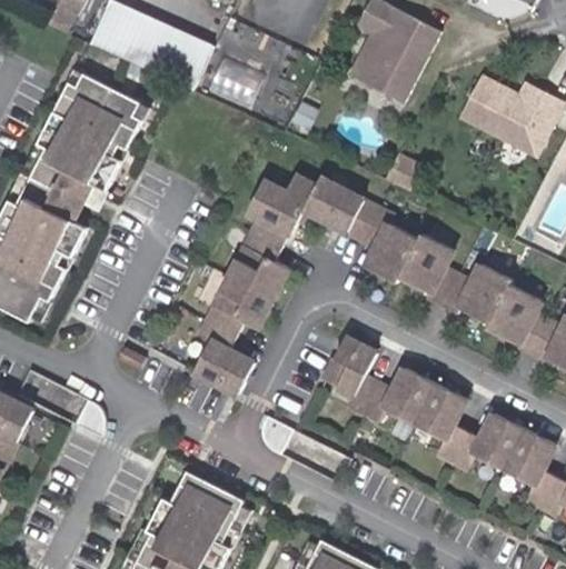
[(66,33),(81,0),(59,0),(46,25),(66,33)]
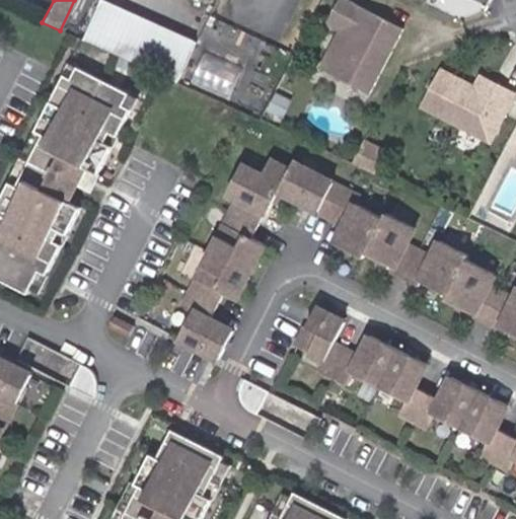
[(193,42),(99,0),(81,41),(175,82),(193,42)]
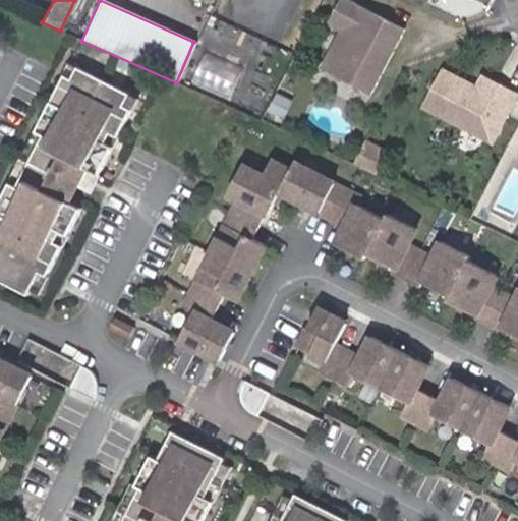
[(368,95),(403,29),(346,0),(337,0),(326,23),(338,31),(319,68),(368,95)]
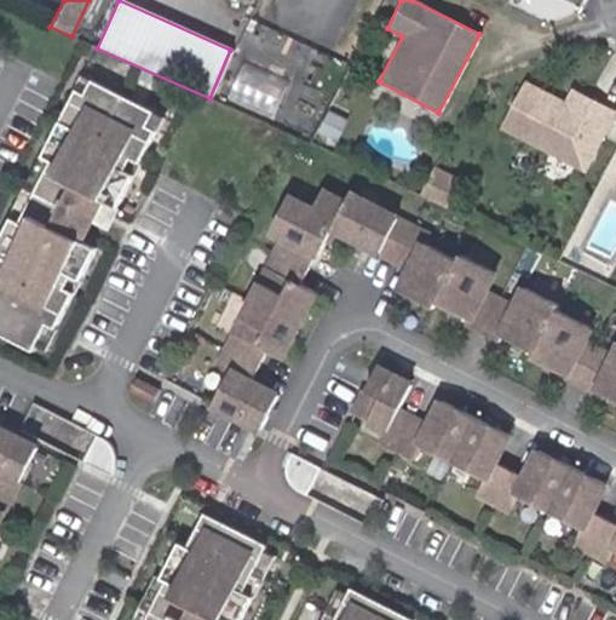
[(243,58),(228,101),(286,121),(301,79),(243,58)]
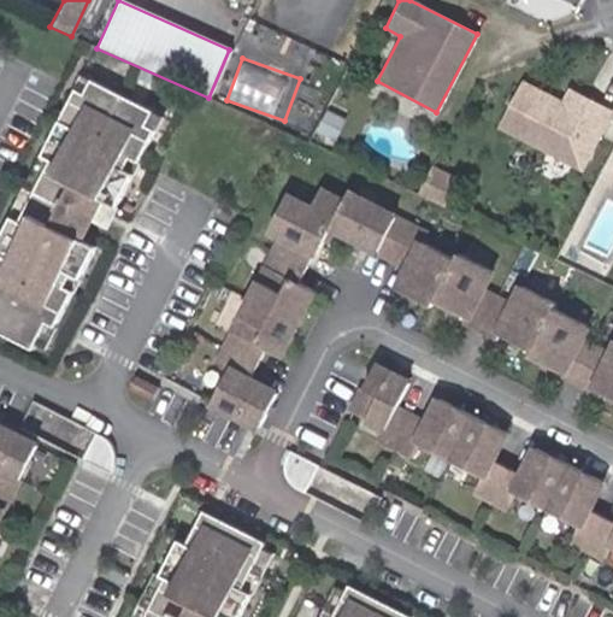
[(88,81),(78,76),(71,88),(74,89),(81,93),(82,94),(88,81)]
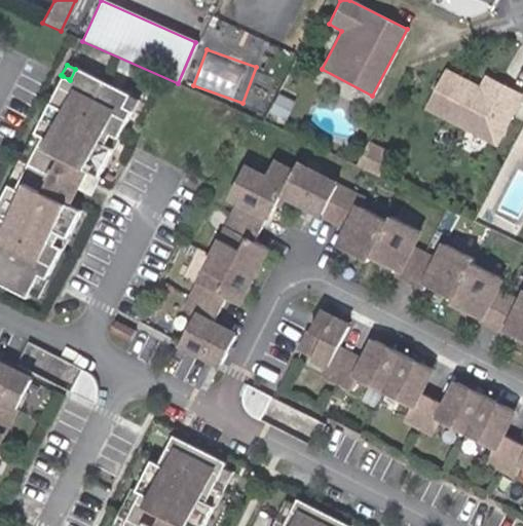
[(0,285),(26,298),(29,292),(38,274),(45,278),(60,249),(52,245),(59,234),(65,237),(79,211),(67,203),(84,170),(85,171),(97,176),(111,149),(104,145),(109,135),(113,136),(116,138),(129,110),(123,107),(128,97),(129,95),(76,68),(75,69),(70,80),(69,79),(63,76),(34,133),(36,135),(41,137),(14,189),(7,185),(0,199),(0,285)]
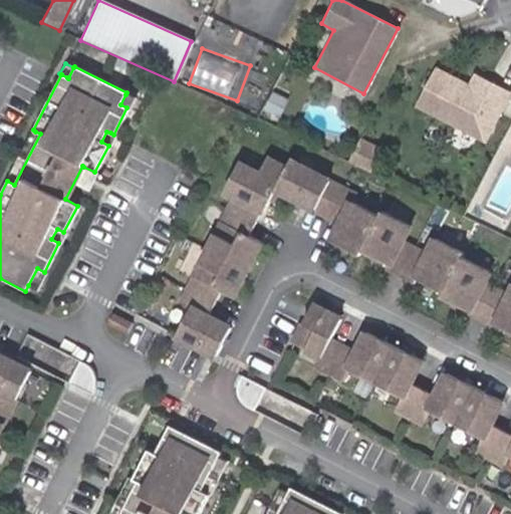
[(484,142),(508,93),(473,75),(467,85),(435,68),(415,106),(484,142)]
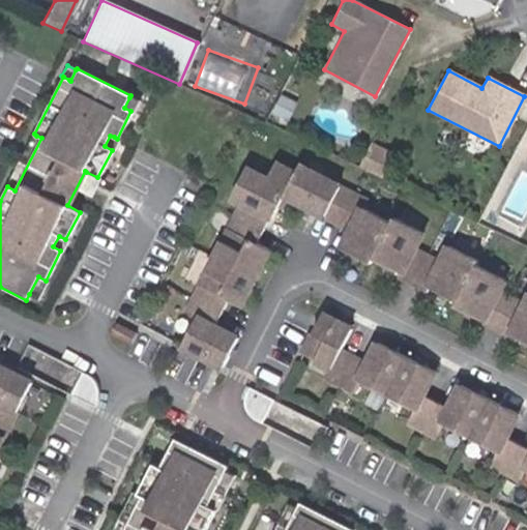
[(281,120),(291,101),(276,94),(267,113),(281,120)]
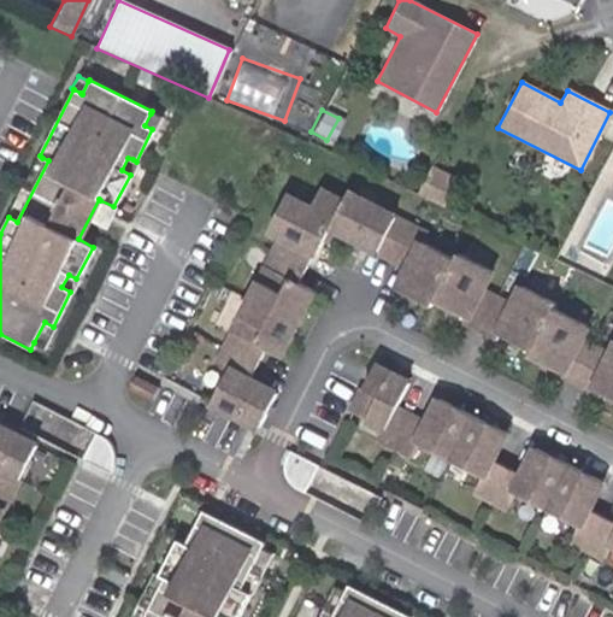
[(160,118),(151,113),(145,125),(152,129),(154,130),(160,118)]
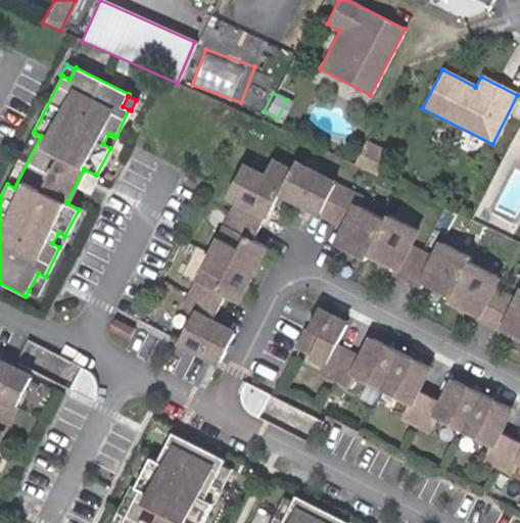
[(32,131),(5,183),(7,184),(14,188),(41,136),(36,134),(34,132),(32,131)]
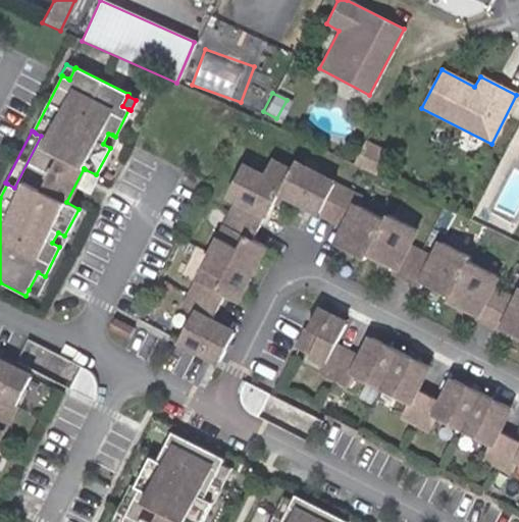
[(112,135),(108,134),(103,144),(110,148),(111,148),(116,138),(115,137),(112,135)]
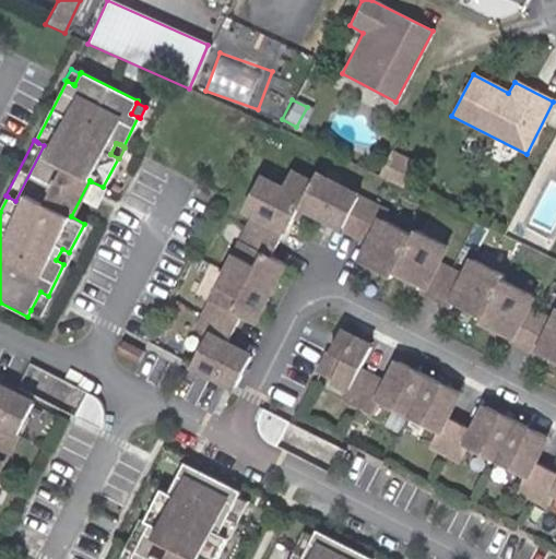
[(388,155),(376,177),(398,187),(409,165),(388,155)]
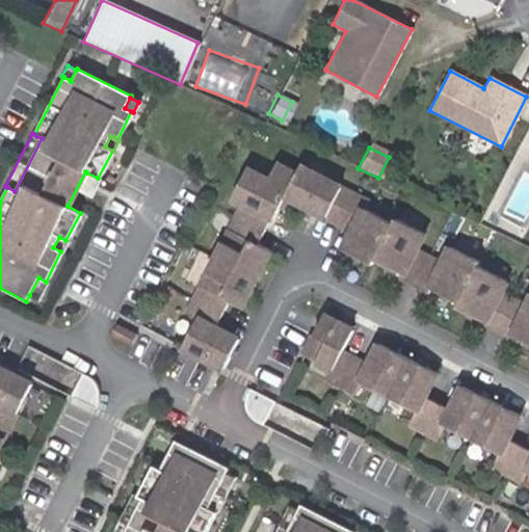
[(528,298),(524,309),(497,295),(504,281),(475,266),(478,262),(449,247),(440,265),(413,251),(422,234),(393,219),(391,223),(362,209),(367,201),(339,186),(339,188),(298,167),(293,175),(273,165),(266,181),(244,170),(230,198),(241,204),(185,315),(194,320),(181,348),(221,369),(236,340),(213,328),(227,301),(238,308),(267,250),(256,244),(269,218),(271,219),(283,196),(351,230),(341,249),(370,265),(372,260),(400,274),(398,280),(426,293),(428,289),(457,303),(454,308),(528,345),(528,298)]
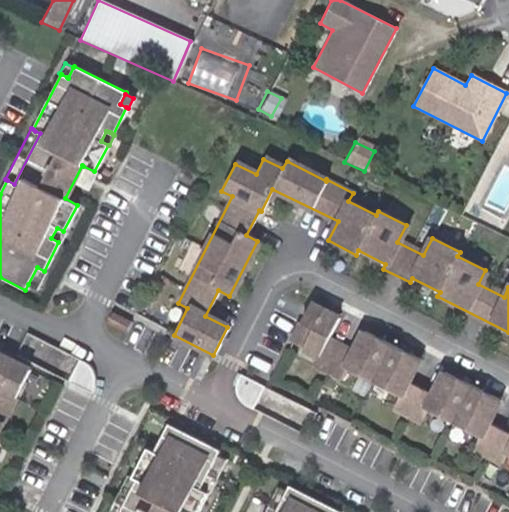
[(87,189),(95,172),(83,166),(82,165),(73,182),(87,189)]
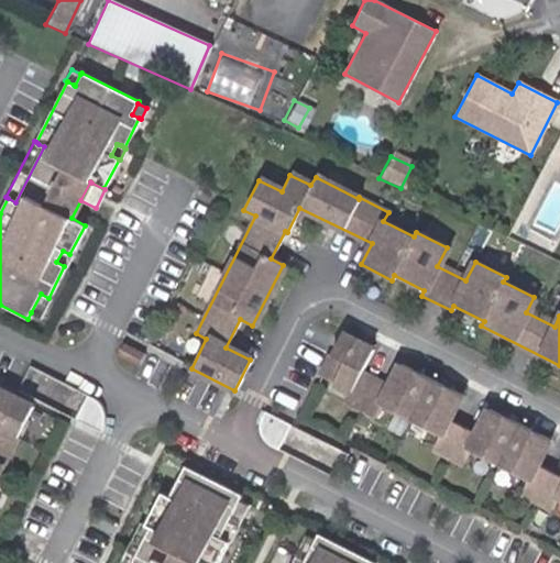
[(69,254),(63,251),(56,262),(64,266),(66,266),(72,255),(69,254)]
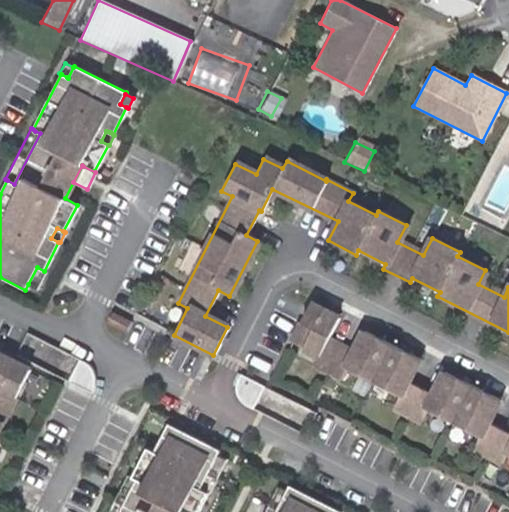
[(44,271),(37,267),(28,284),(36,289),(45,271),(44,271)]
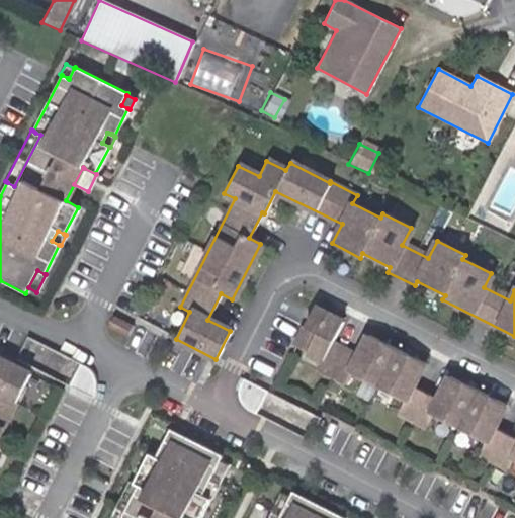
[(511,456),(514,458),(514,438),(493,427),(504,405),(448,376),(437,399),(412,385),(423,362),(368,334),(356,357),(330,343),(342,322),(325,313),(314,307),(294,345),(321,359),(316,369),(343,383),(349,372),(403,400),(397,412),(424,426),(431,414),(484,442),(478,453),(506,467),(511,456)]
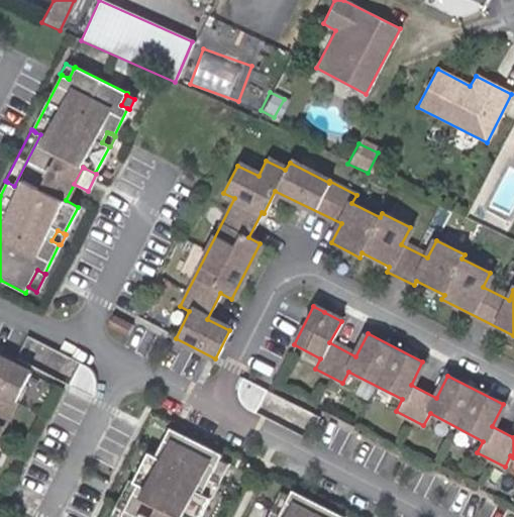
[(106,325),(125,335),(131,325),(112,315),(106,325)]
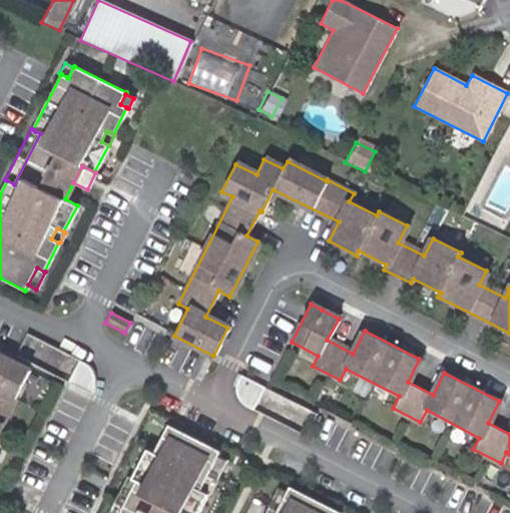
[(13,357),(66,383),(77,360),(24,335),(13,357)]
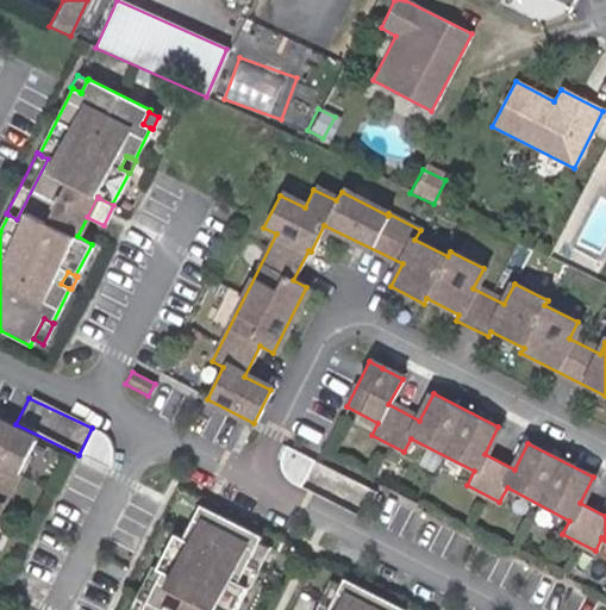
[(0,505),(16,472),(17,473),(35,440),(0,422),(0,505)]
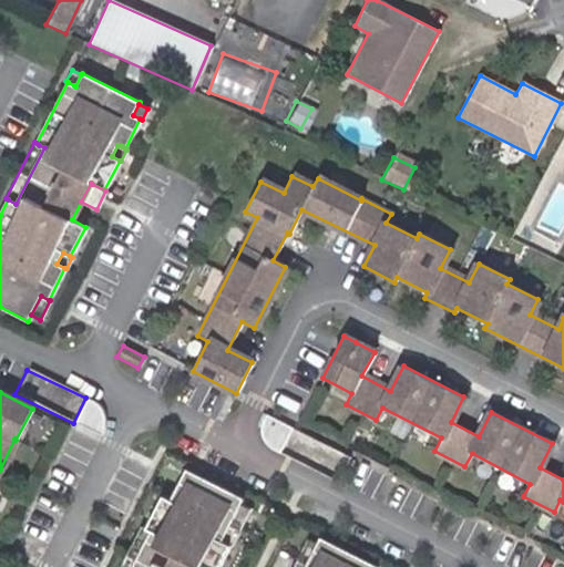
[(94,402),(85,398),(73,423),(100,435),(104,424),(104,418),(103,413),(99,406),(94,402)]
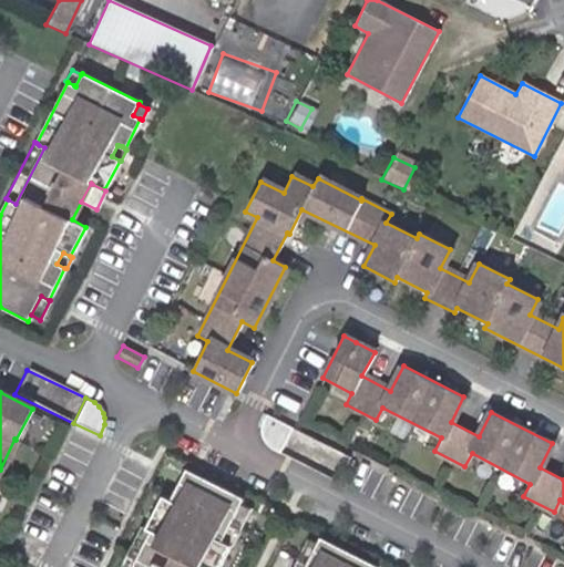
[(268,447),(277,452),(290,428),(265,414),(260,421),(259,425),(259,431),(260,437),(263,441),(268,447)]
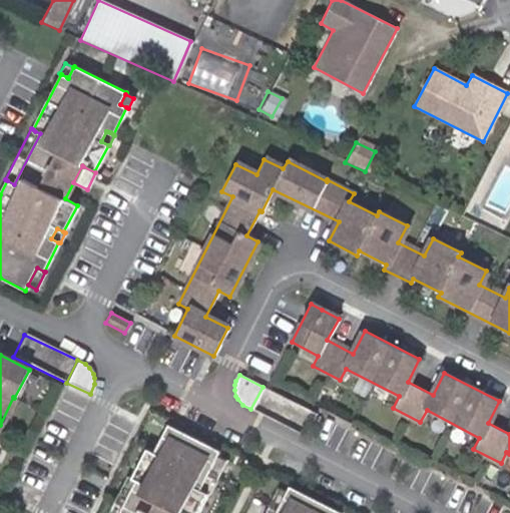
[(315,414),(263,387),(250,409),(304,436),(315,414)]
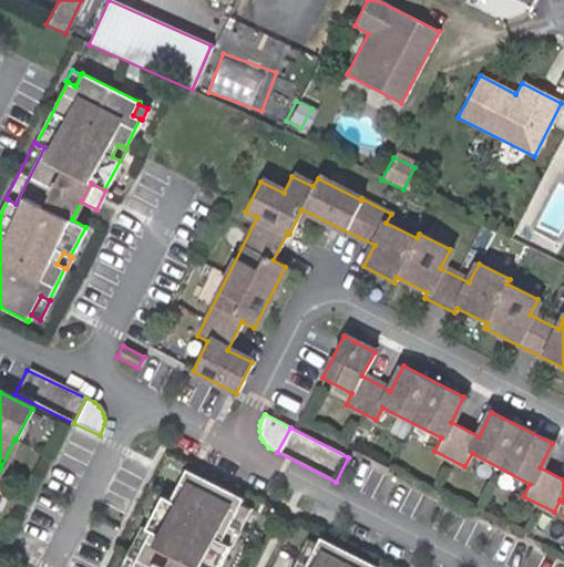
[(217,566),(228,545),(221,542),(243,498),(185,468),(180,481),(170,501),(162,496),(145,528),(150,531),(131,566),(217,566)]
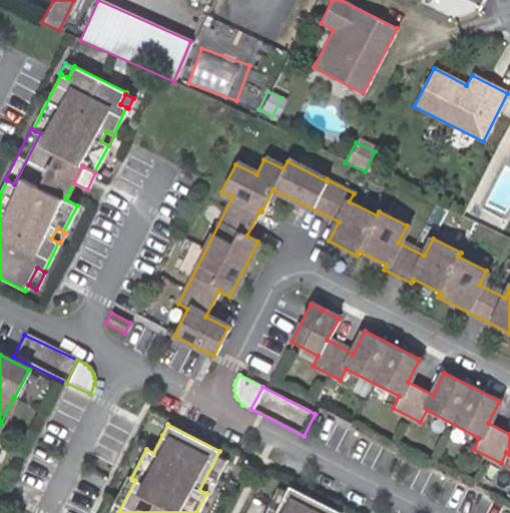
[(161,435),(154,431),(145,448),(146,449),(153,453),(162,435),(161,435)]
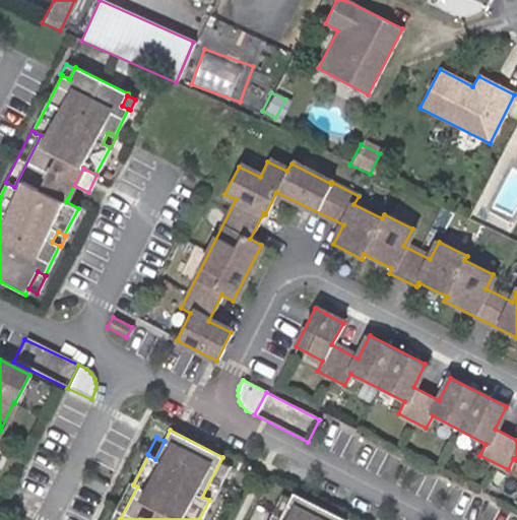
[(220,462),(202,497),(209,500),(210,501),(229,466),(220,462)]
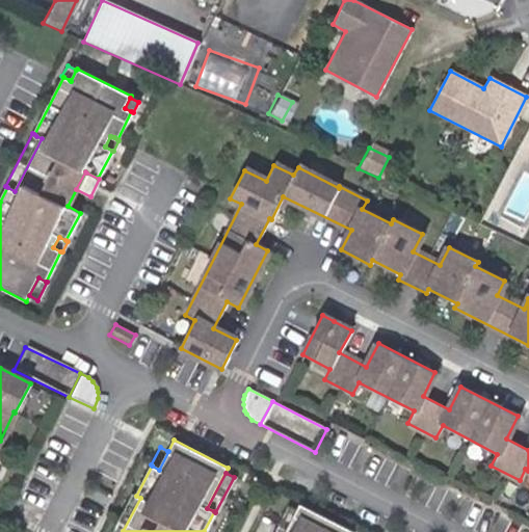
[(131,494),(111,531),(123,531),(140,498),(136,496),(131,494)]
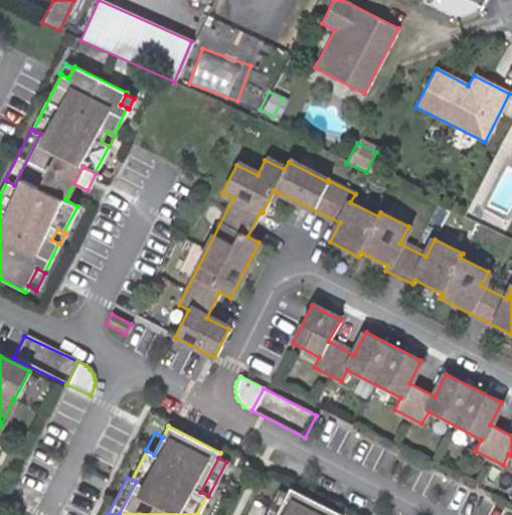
[(280,489),(266,514),(276,514),(288,493),(280,489)]
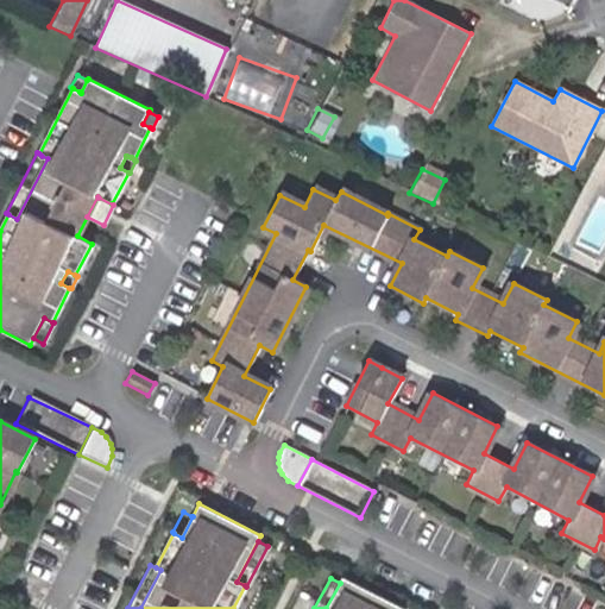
[(403,608),(404,608),(342,578),(326,608),(403,608)]
